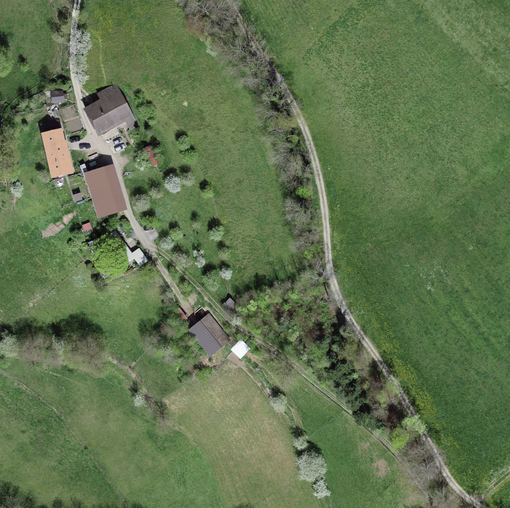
[(105,107),(90,115),(101,135),(128,119),(135,131),(141,128),(118,88),(100,98),(105,107)]
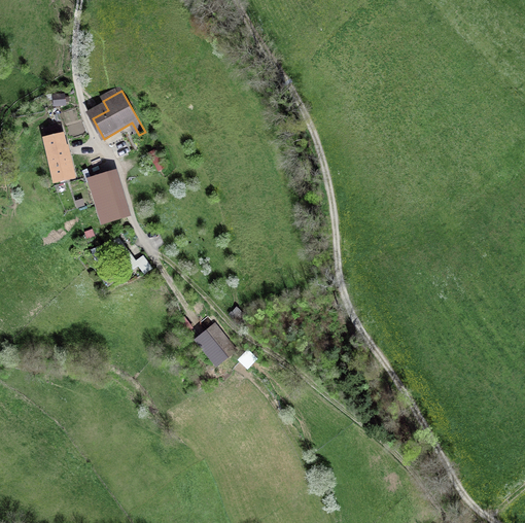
[(66,98),(56,99),(57,110),(68,109),(66,98)]
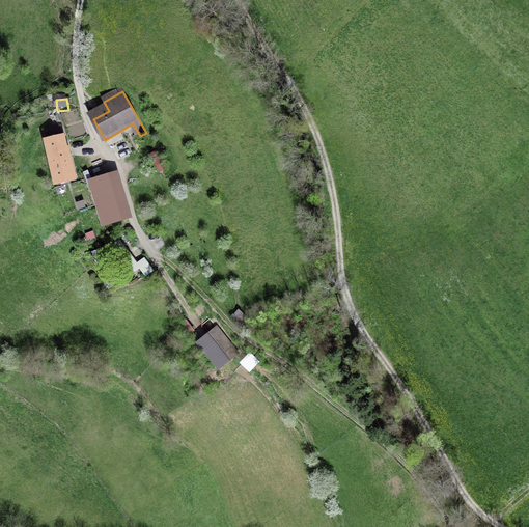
[(64,133),(42,137),(52,186),(75,182),(64,133)]
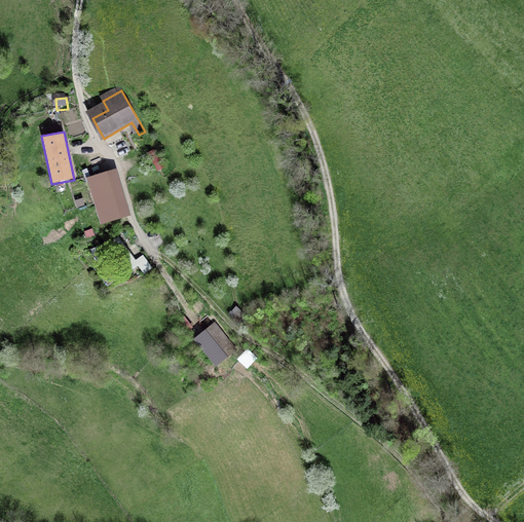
[(160,152),(154,155),(158,163),(164,160),(160,152)]
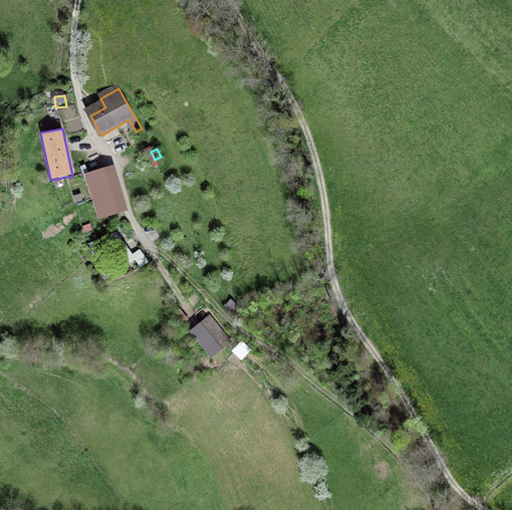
[(112,171),(87,179),(99,218),(125,211),(112,171)]
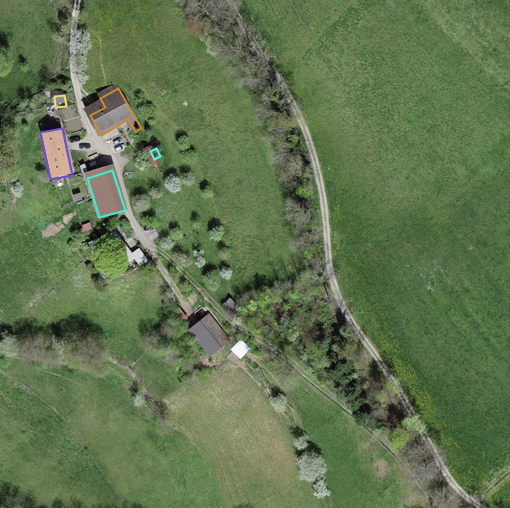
[(118,236),(91,246),(97,262),(112,257),(111,253),(117,251),(120,256),(114,260),(121,272),(136,262),(142,271),(150,265),(141,253),(135,258),(118,236)]
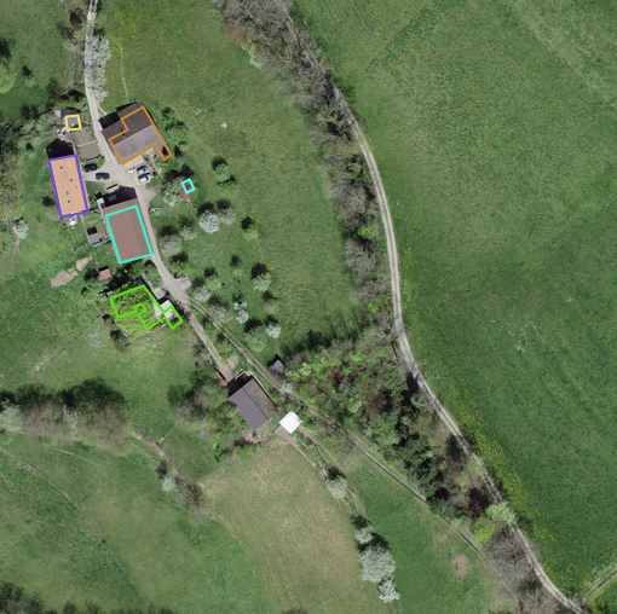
[(255,383),(244,393),(270,422),(281,412),(255,383)]
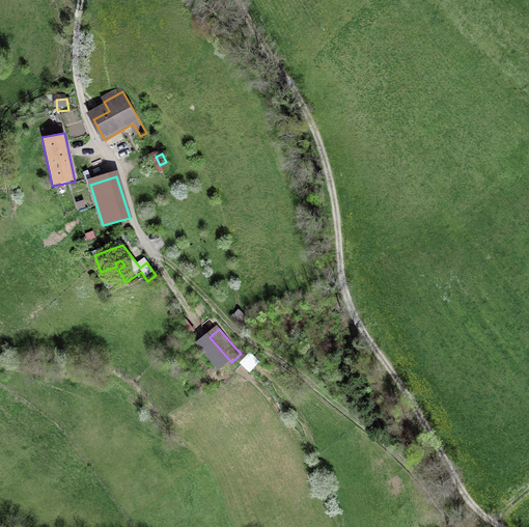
[(252,373),(262,364),(253,354),(243,364),(252,373)]
